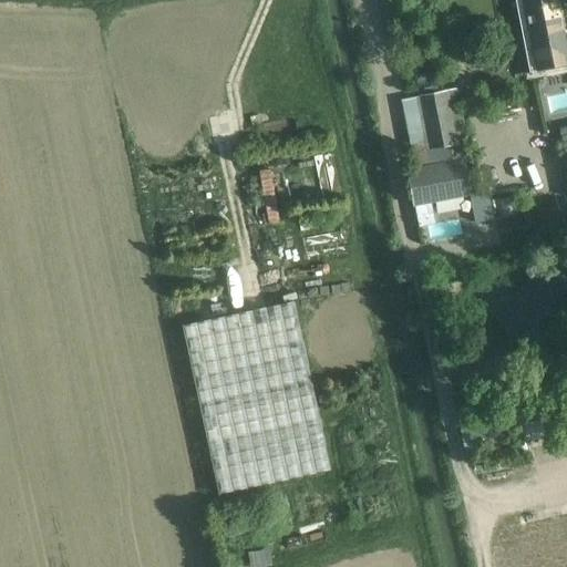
[(566,0),(523,0),(525,11),(536,69),(566,62),(566,49),(563,28),(566,27),(566,0)]
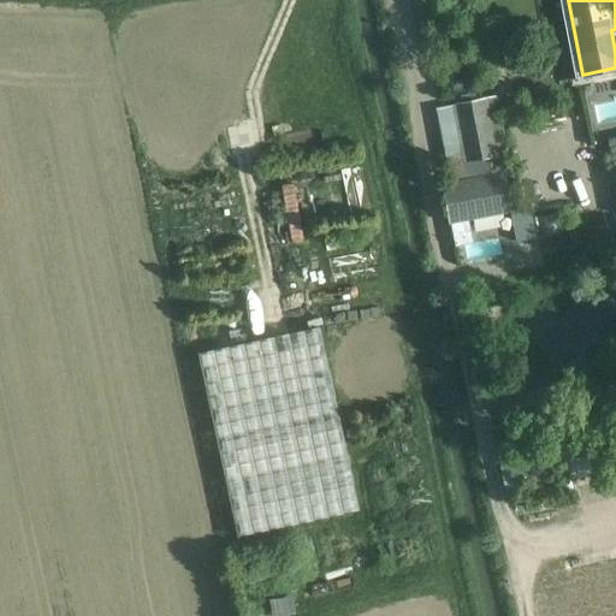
[(483,99),(436,108),(443,142),(448,167),(463,164),(466,177),(456,179),(451,181),(440,183),(449,220),(468,217),(509,207),(502,172),(501,169),(498,170),(495,154),(483,99)]
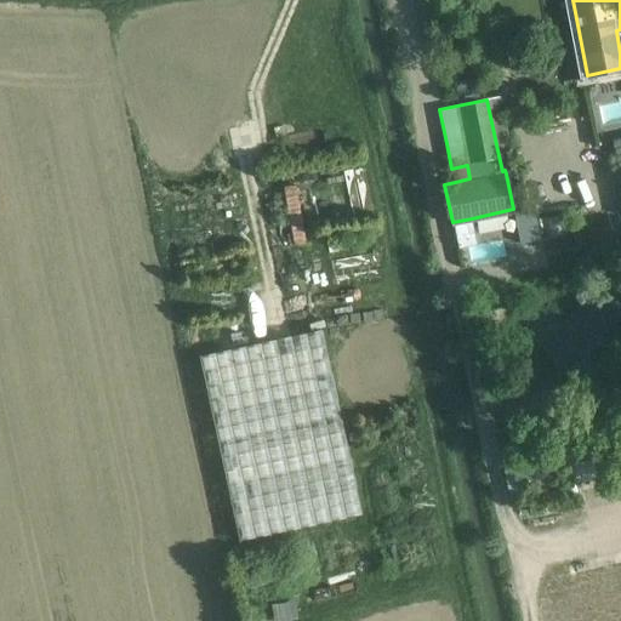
[(567,103),(551,107),(553,119),(569,115),(567,103)]
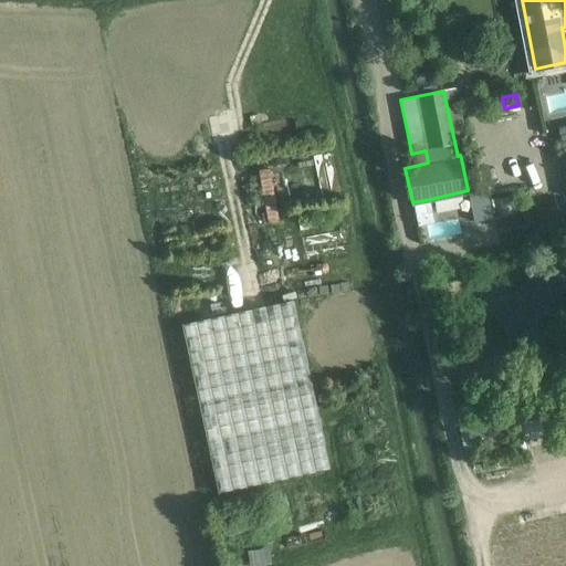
[(313,154),(285,160),(293,190),(321,184),(313,154)]
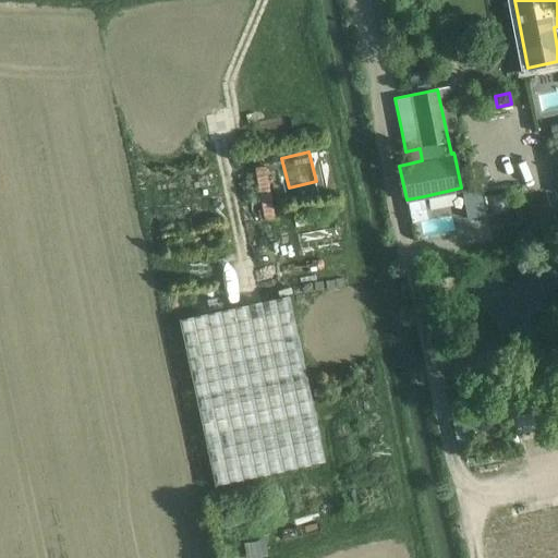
[(261,221),(275,218),(265,165),(252,167),(261,221)]
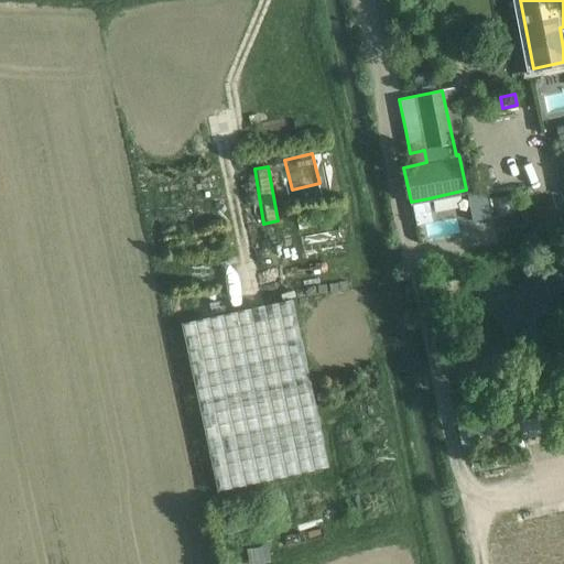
[(293,300),(182,324),(218,490),(328,467),(293,300)]
